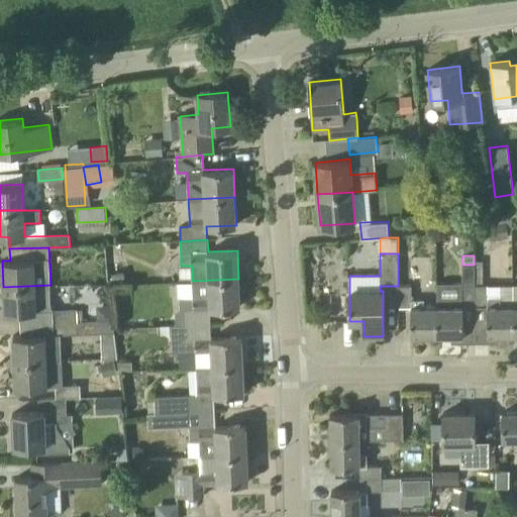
[(411,257),(398,259),(398,286),(398,307),(411,306),(411,335),(437,335),(437,306),(424,306),(423,299),(412,299),(411,257)]
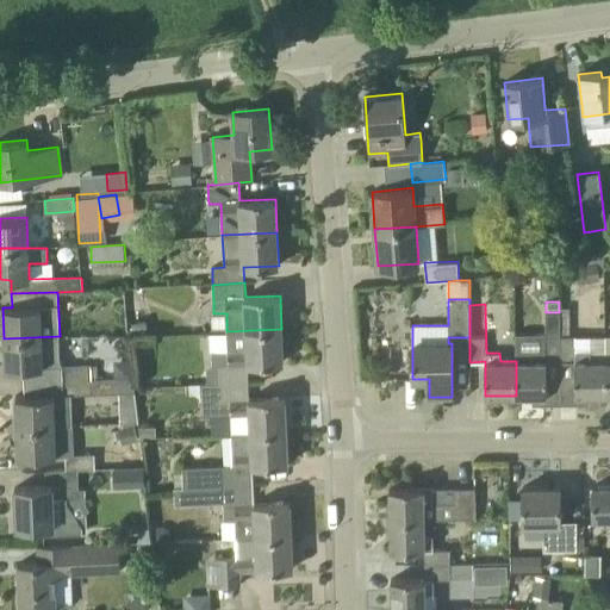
[(570,336),(570,309),(560,309),(561,361),(574,360),(576,394),(607,394),(605,354),(605,336),(574,336),(570,336)]
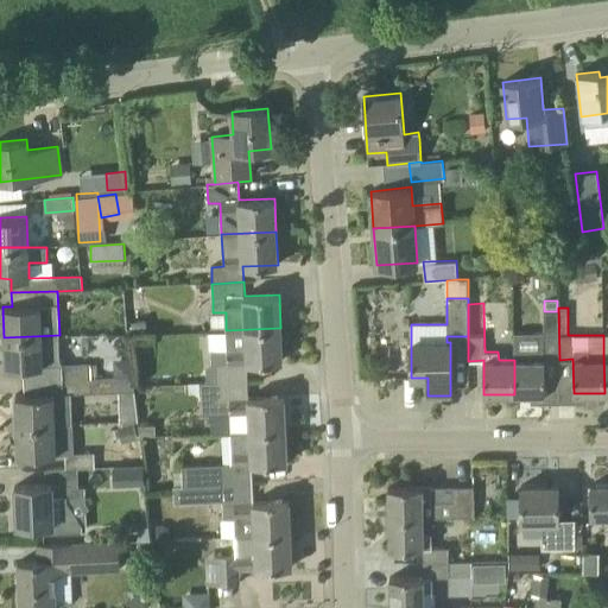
[(544,311),(544,336),(545,352),(529,352),(529,359),(514,360),(514,394),(545,394),(545,360),(559,360),(557,311),(544,311)]
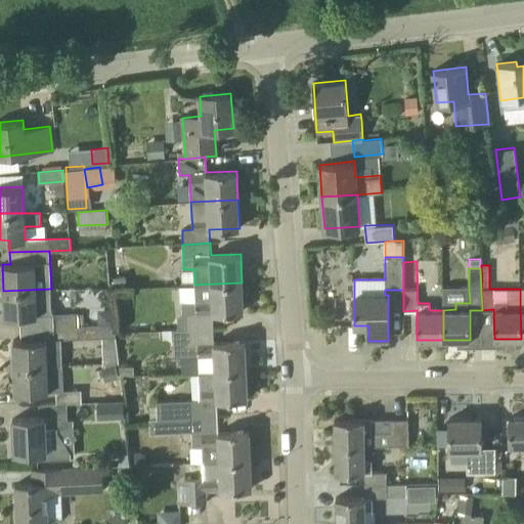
[(179,330),(214,328),(213,313),(244,311),(242,282),(194,285),(195,300),(181,300),(181,315),(178,315),(179,330)]
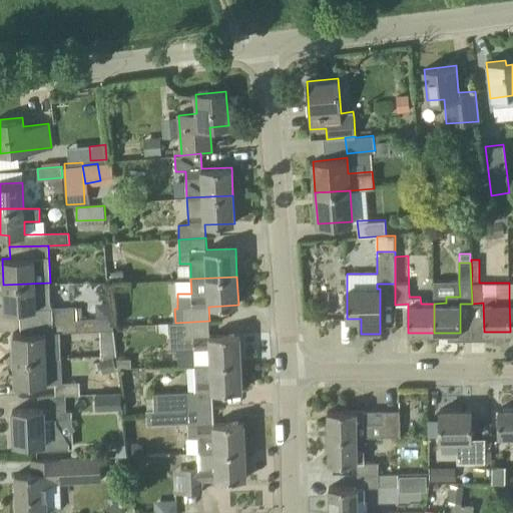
[(50,309),(52,309),(52,308),(50,308),(50,302),(50,283),(3,285),(4,311),(36,310),(50,309)]
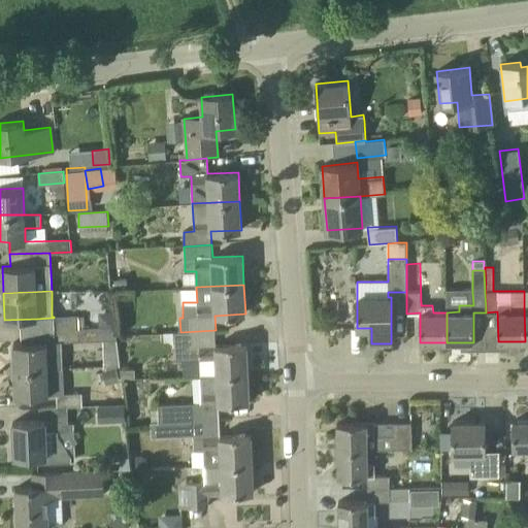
[(105,312),(98,319),(98,327),(112,327),(112,312),(105,312)]
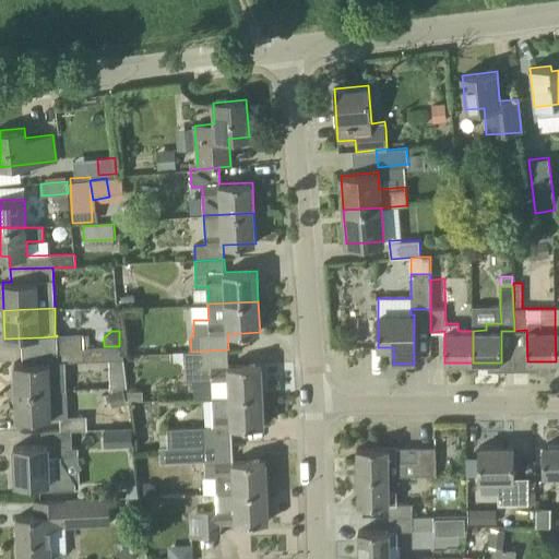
[(57,336),(57,348),(84,347),(84,334),(57,335),(57,336)]
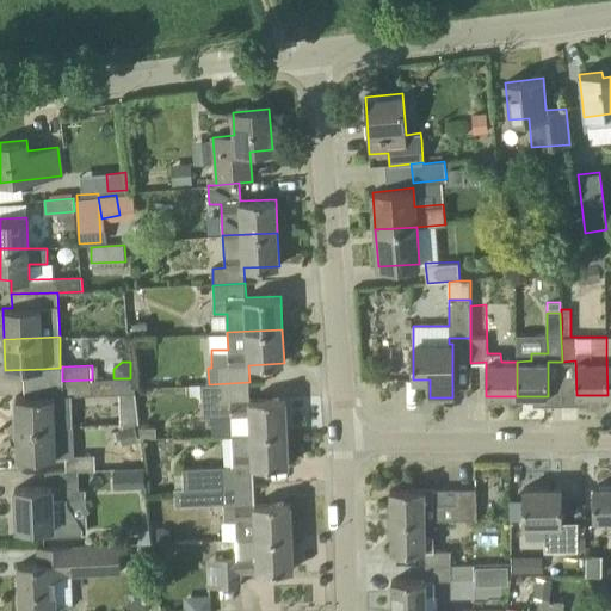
[(133,378),(92,380),(62,381),(63,395),(72,395),(119,393),(133,393),(133,378)]
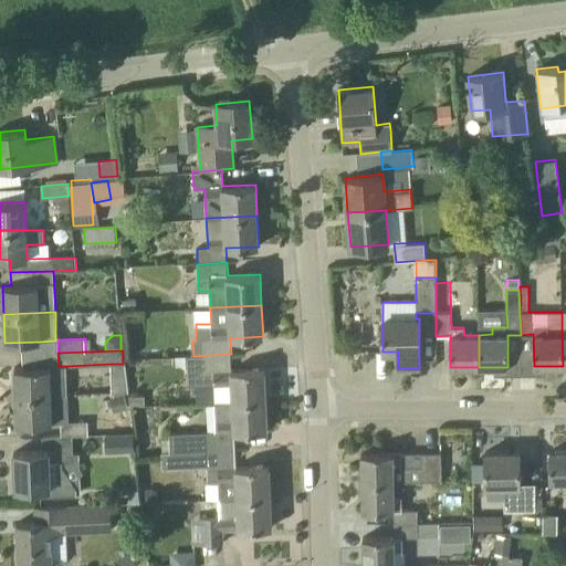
[(213,385),(215,402),(265,400),(264,369),(231,370),(231,354),(194,356),(194,357),(189,357),(189,387),(213,385)]
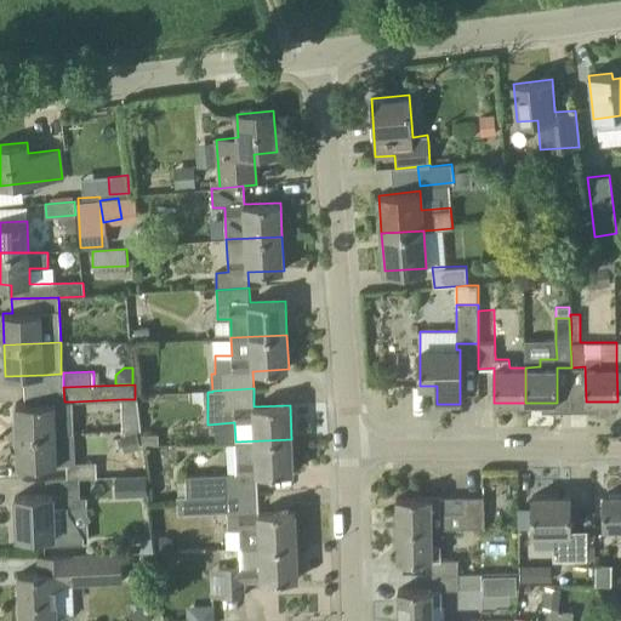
[(53,419),(53,403),(24,403),(16,403),(17,436),(74,433),(74,417),(53,419)]
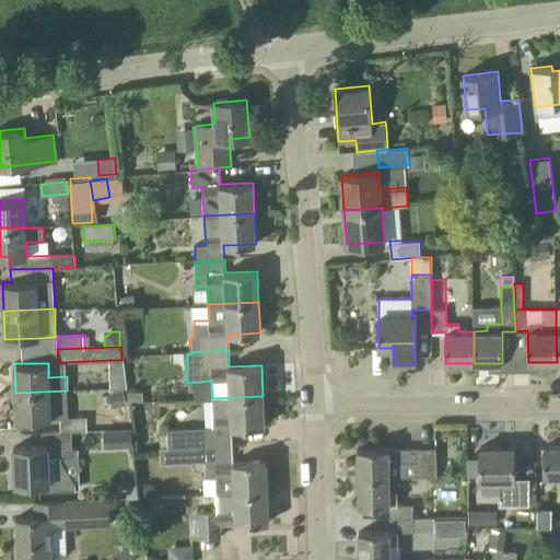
[(121,389),(112,392),(115,406),(125,403),(121,389)]
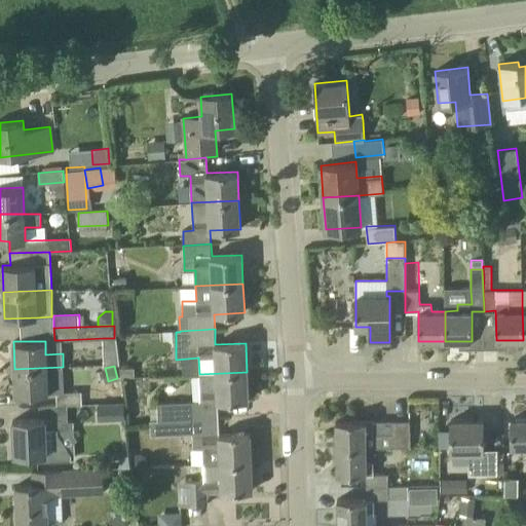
[(63,391),(63,367),(14,369),(15,395),(58,393),(58,405),(67,405),(81,404),(81,391),(63,391)]
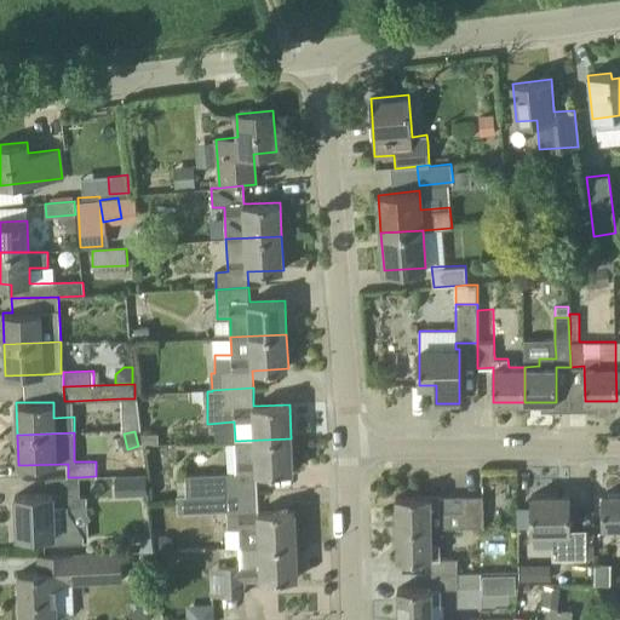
[(177,499),(257,492),(256,474),(293,471),(291,438),(235,441),(236,474),(187,476),(188,495),(177,497),(177,499)]
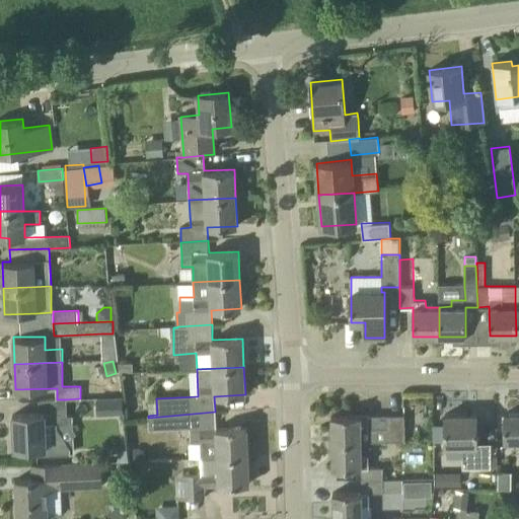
[(122,396),(95,398),(96,415),(123,414),(122,396)]
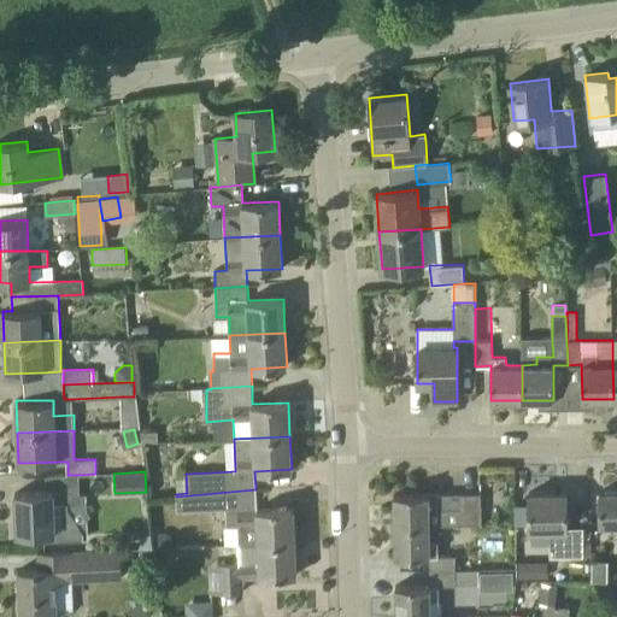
[(78,475),(68,475),(46,476),(46,492),(15,493),(17,533),(43,533),(43,541),(83,539),(83,532),(68,507),(68,504),(80,504),(78,475)]
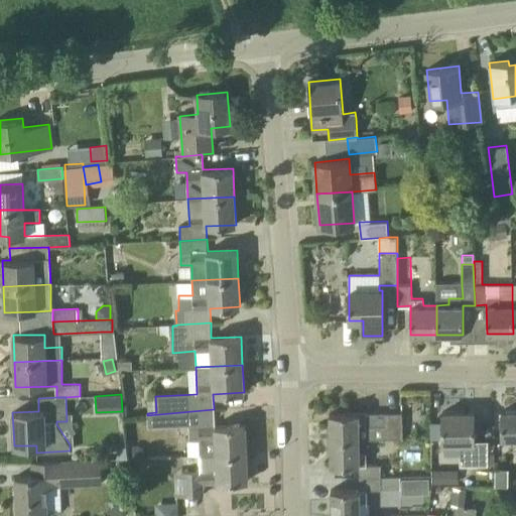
[(200,439),(201,456),(246,454),(245,424),(215,426),(214,409),(147,415),(148,426),(188,424),(188,428),(189,440),(200,439)]
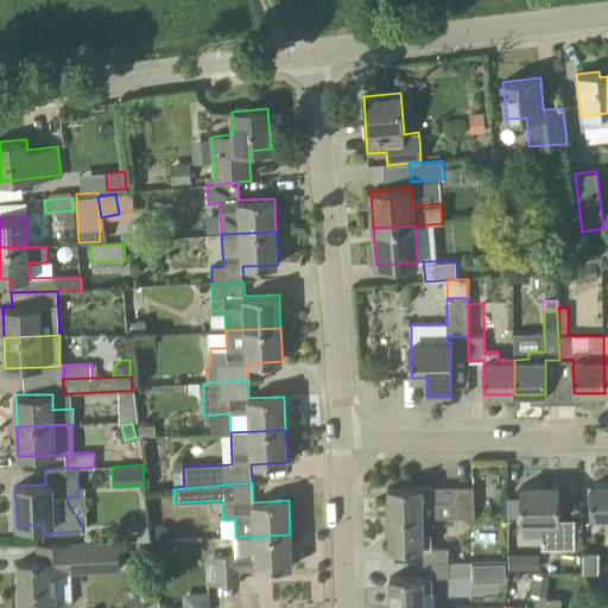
[(607,485),(590,485),(591,517),(607,517),(607,485)]
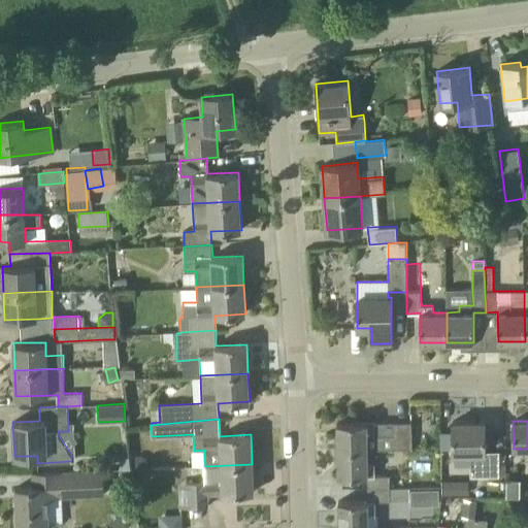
[(411,450),(411,422),(374,423),(373,423),(337,423),(337,450),(365,450),(411,450)]
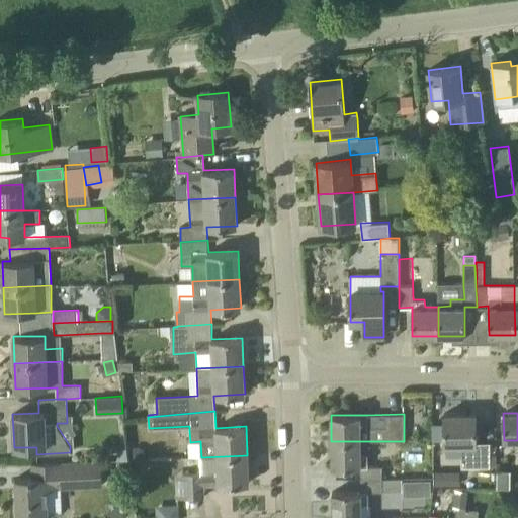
[(476,443),(476,414),(444,414),(444,445),(460,445),(461,468),(490,467),(489,443),(476,443)]
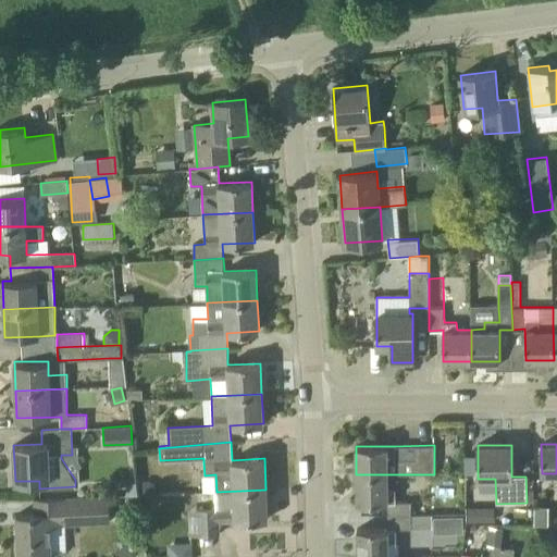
[(385,489),(385,474),(356,474),(357,503),(388,502),(388,516),(410,516),(410,500),(395,502),(395,487),(385,489)]
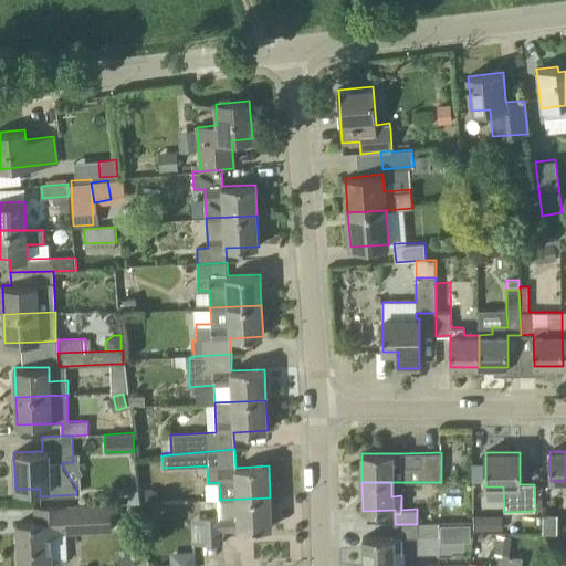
[(200,516),(202,544),(222,543),(222,530),(272,527),(270,498),(220,500),(220,515),(200,516)]
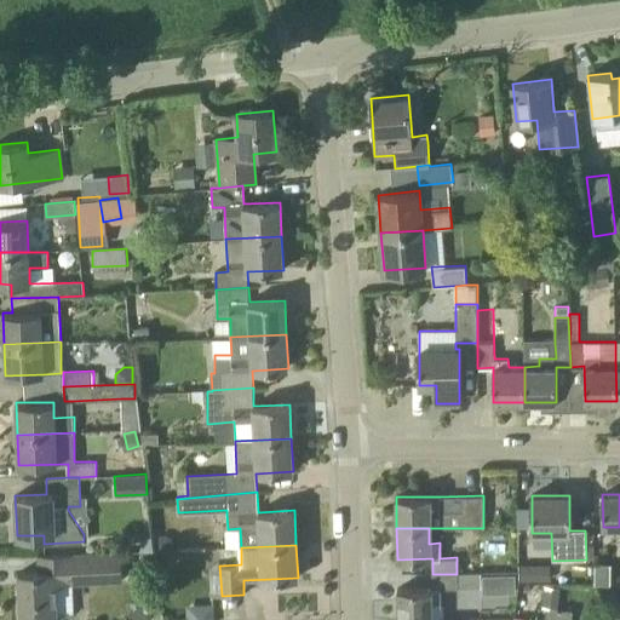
[(19,618),(56,616),(55,586),(122,584),(121,554),(38,557),(39,572),(18,573),(19,618)]
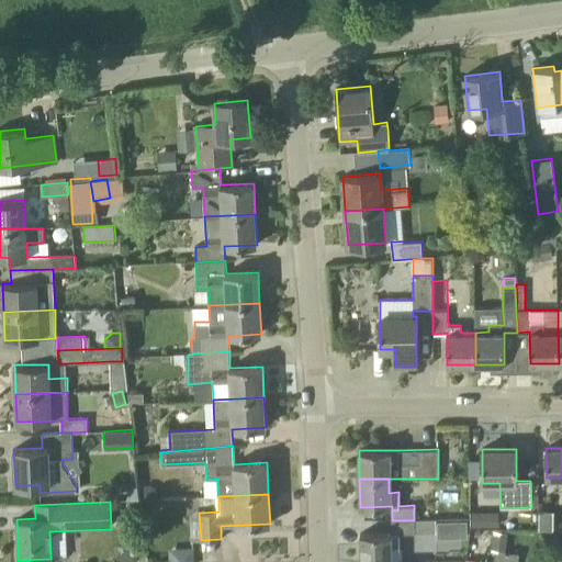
[(552,510),(538,512),(538,530),(552,530),(552,510)]
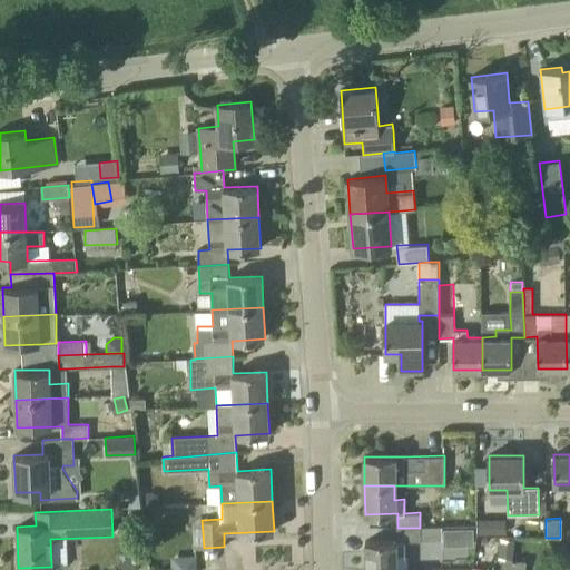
[(504,519),(477,519),(477,533),(504,533),(504,519)]
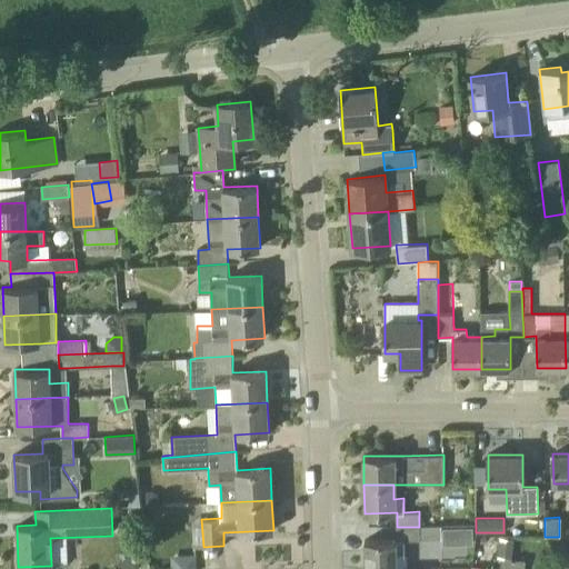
[(366,568),(396,568),(396,553),(403,553),(403,540),(419,539),(419,527),(397,527),(397,539),(365,540),(366,568)]
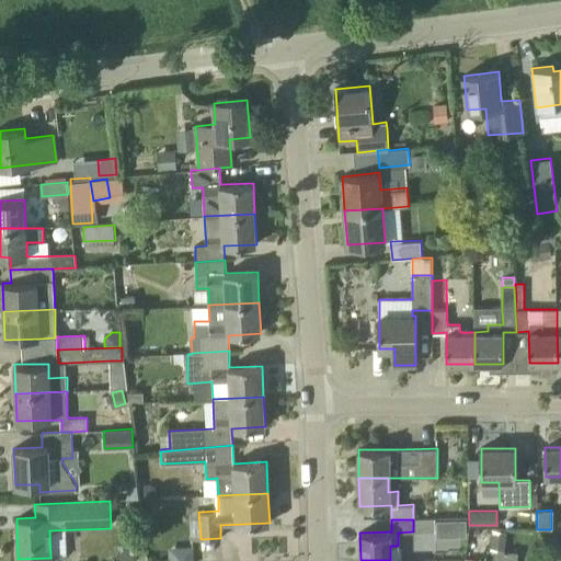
[(467,521),(436,522),(437,537),(467,536),(467,521)]
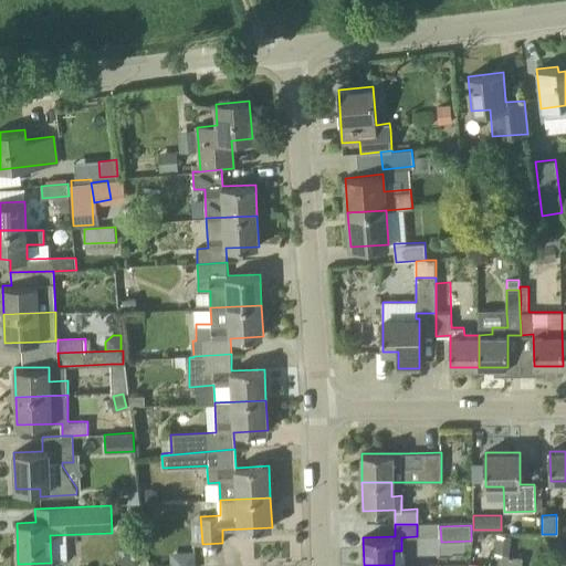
[(496,535),(494,553),(510,555),(512,537),(496,535)]
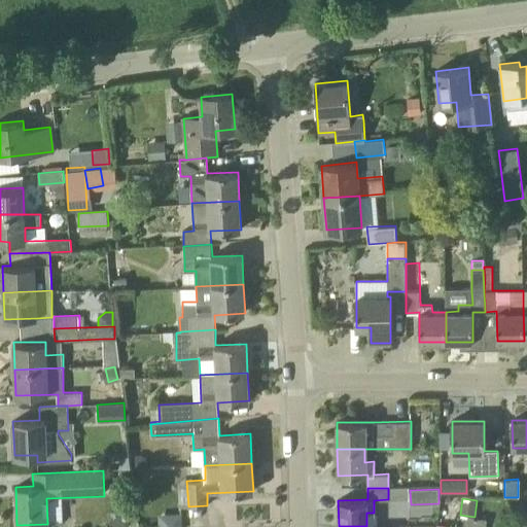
[(517,499),(516,507),(524,508),(525,500),(517,499)]
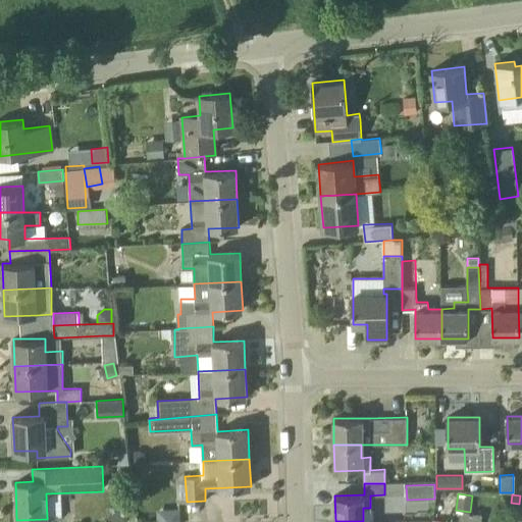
[(179,521),(179,509),(156,510),(156,521),(179,521)]
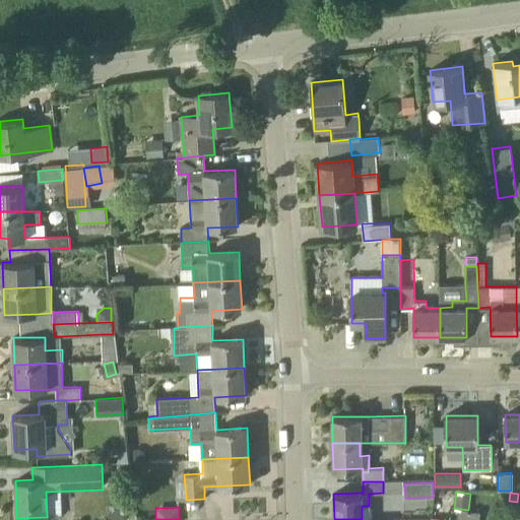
[(467,519),(468,511),(457,510),(456,519),(467,519)]
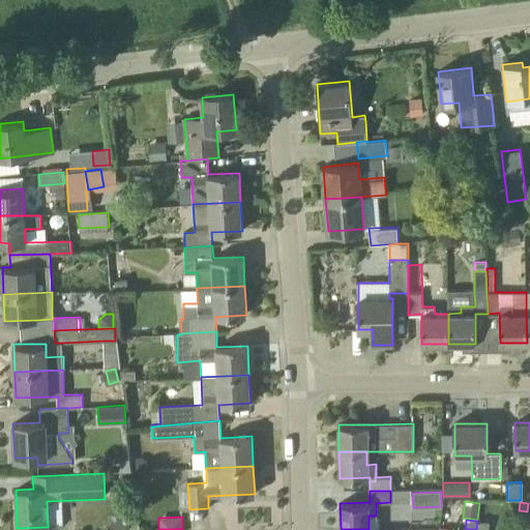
[(488,529),(489,523),(477,521),(476,529),(488,529)]
